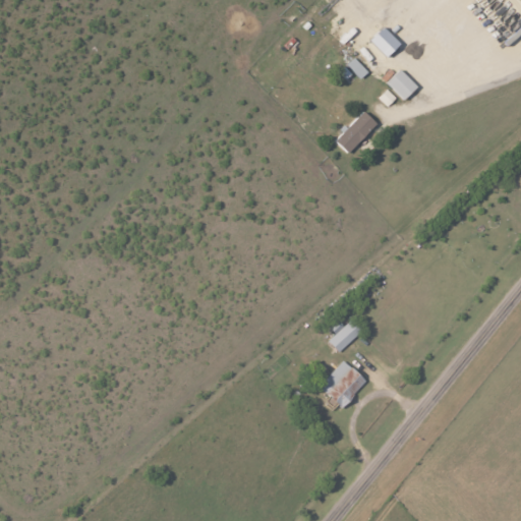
[(386,57),(400,43),(382,26),(368,40),(386,57)]
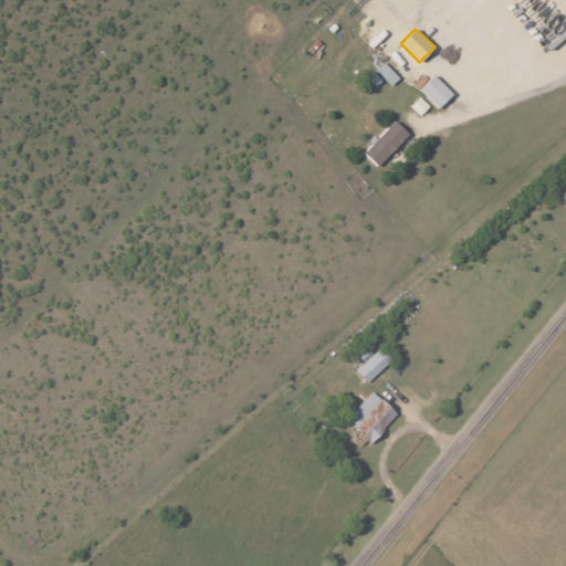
[(376,70),(390,85),(399,77),(384,62),(376,70)]
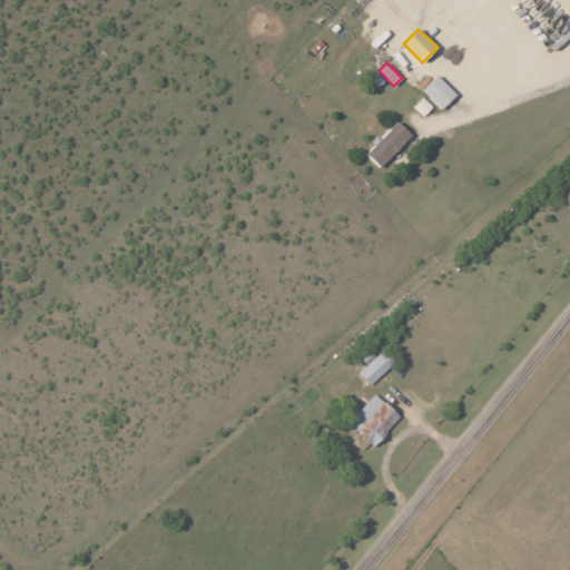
[(387,84),(379,72),(371,79),(380,90),(387,84)]
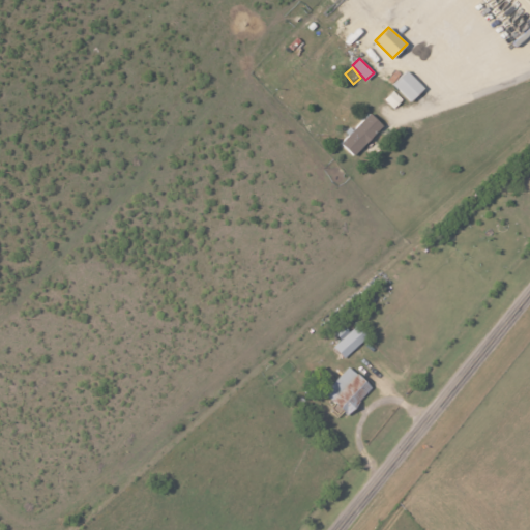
[(423,88),(407,70),(392,84),(409,101),(423,88)]
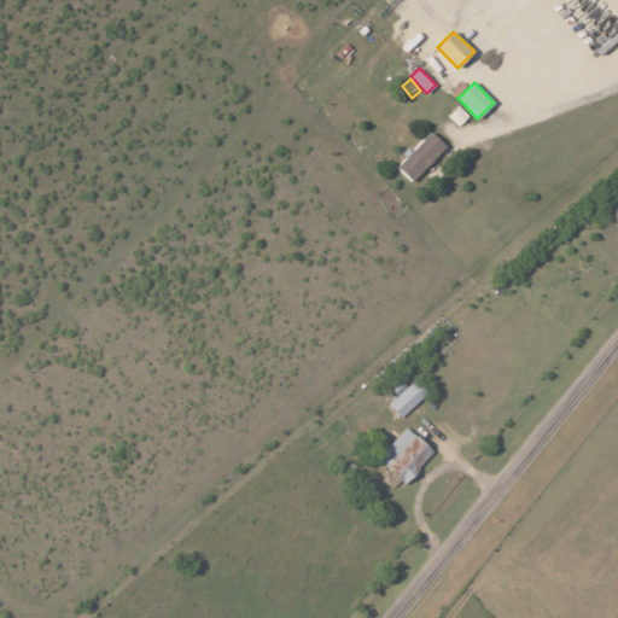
[(458,127),(468,117),(459,105),(448,116),(458,127)]
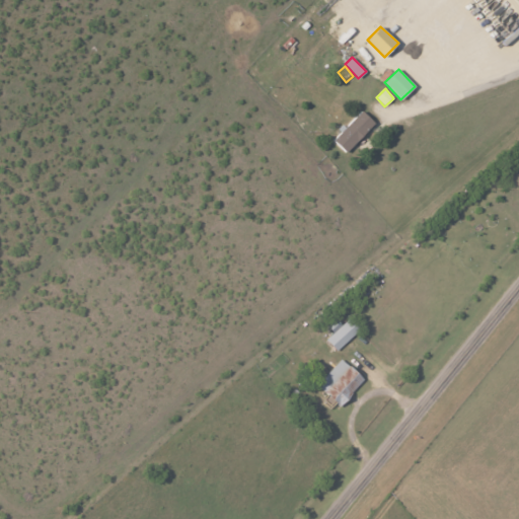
[(375,123),(362,110),(334,140),(347,153),(375,123)]
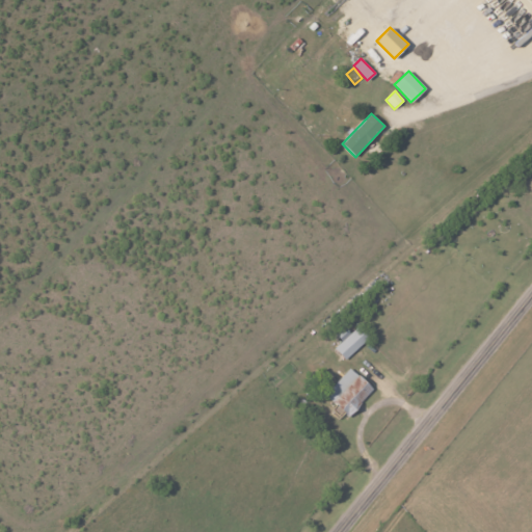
[(335,334),(342,342),(335,347),(343,358),(369,340),(358,326),(349,334),(344,326),(335,334)]
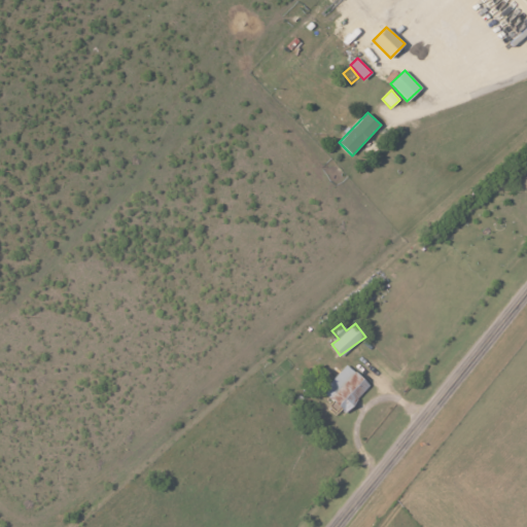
[(345,412),(370,385),(346,364),(321,391),(345,412)]
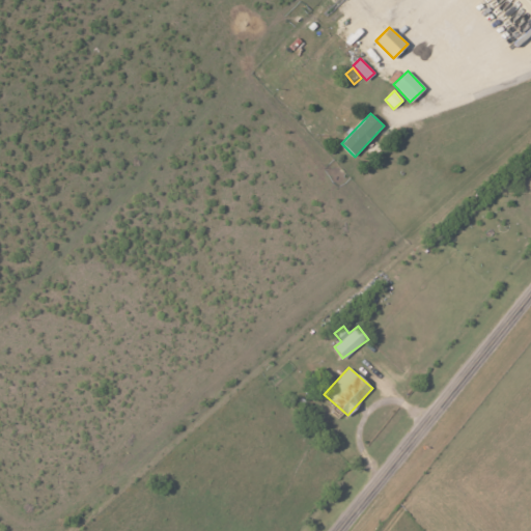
All buildings are outlined.
